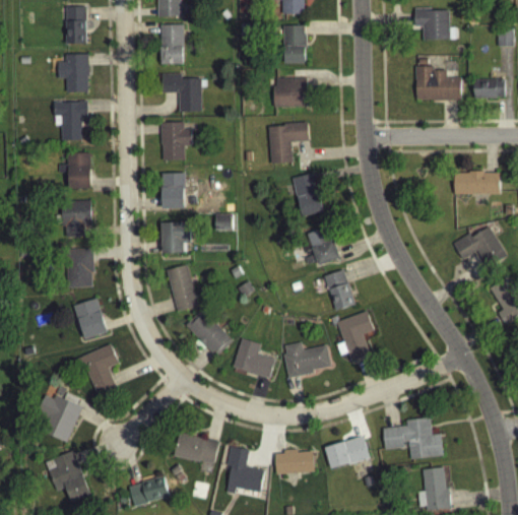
[(181,0),(181,16),(179,16),(158,16),(158,11),(158,0),(181,0)]
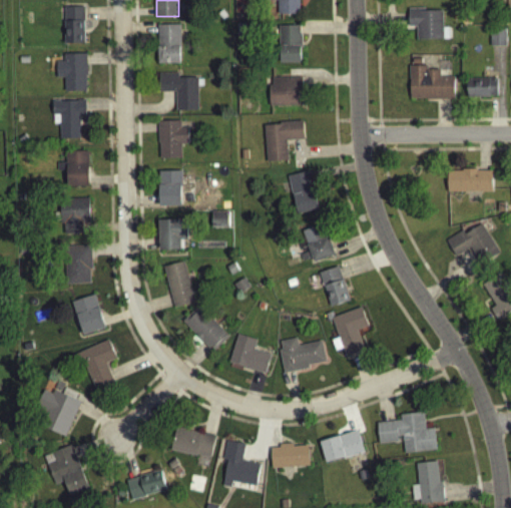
[(301,0),(301,13),(283,13),(279,13),(279,0),(301,0)]
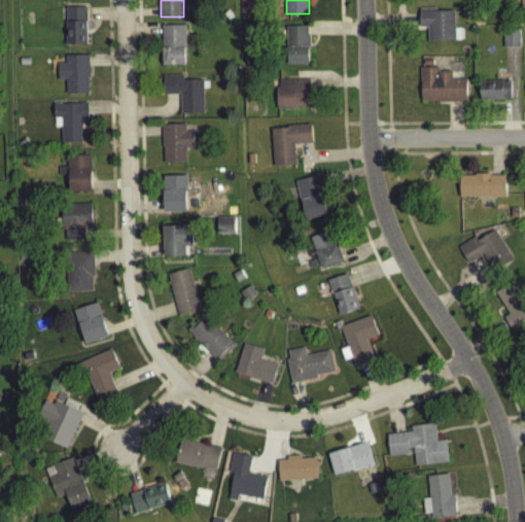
[(68,44),(68,6),(88,6),(88,12),(88,43),(68,44)]
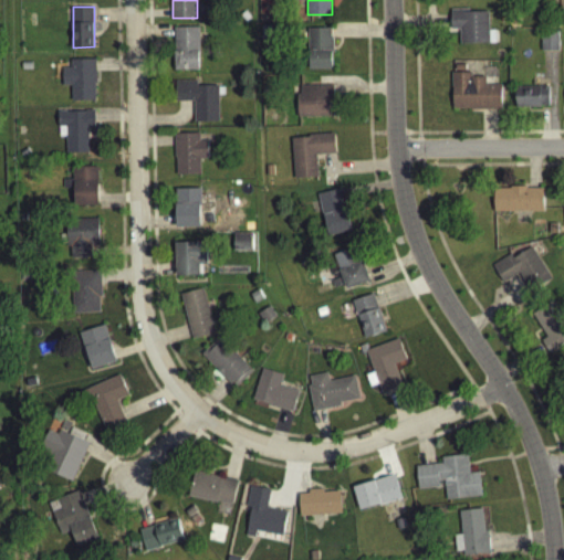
[(460,29),(452,29),(452,21),(451,9),(470,8),(470,11),(489,11),(490,43),(461,43),(460,29)]
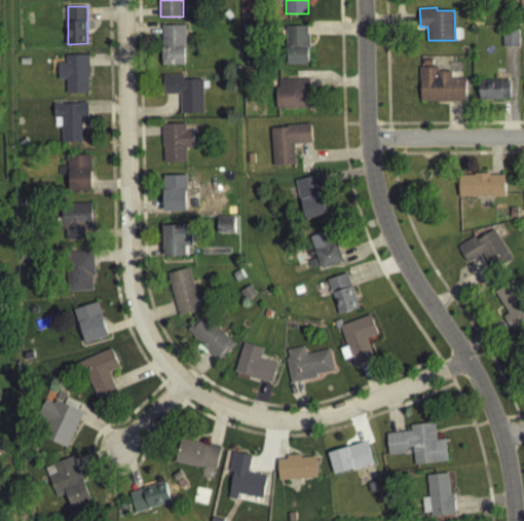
[(229,20),(224,14),(228,9),(234,15),(229,20)]
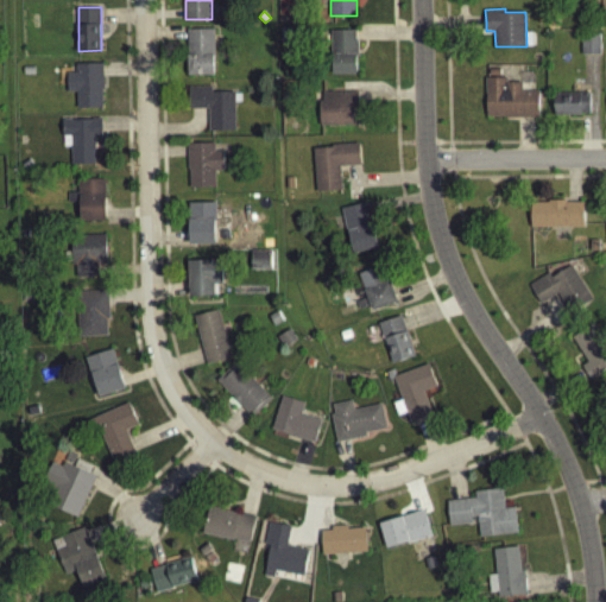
[(282,40),(281,27),(292,26),(294,39),(282,40)]
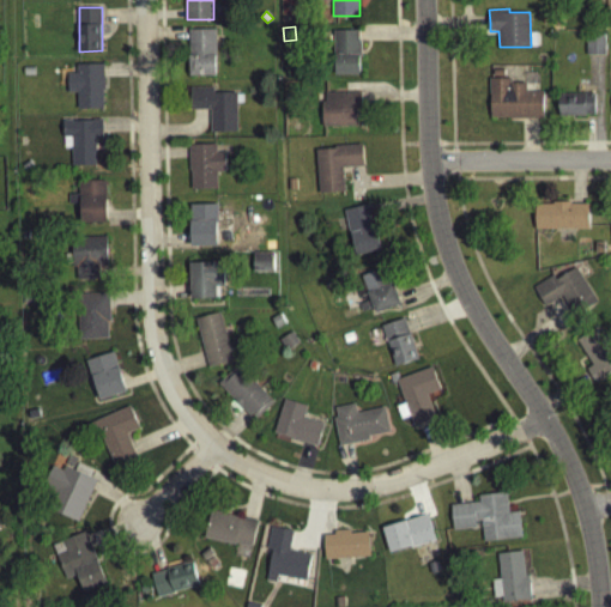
[(217,56),(217,76),(189,76),(189,32),(189,29),(215,29),(217,29),(217,56)]
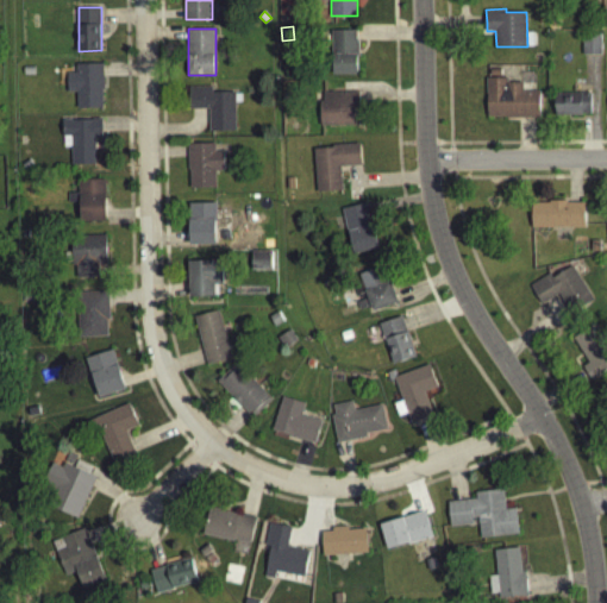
[(335,52),(332,52),(332,30),(357,30),(357,35),(357,39),(360,39),(360,56),(358,56),(358,74),(335,74),(335,52)]
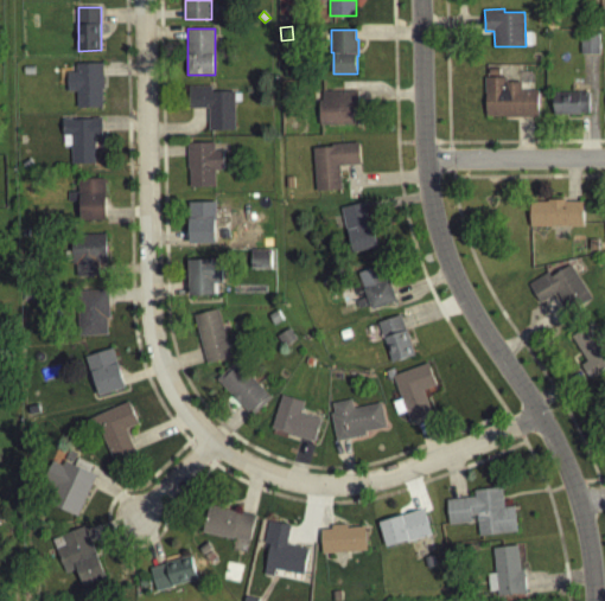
[(581,55),(581,33),(599,33),(599,53),(592,53),(581,55)]
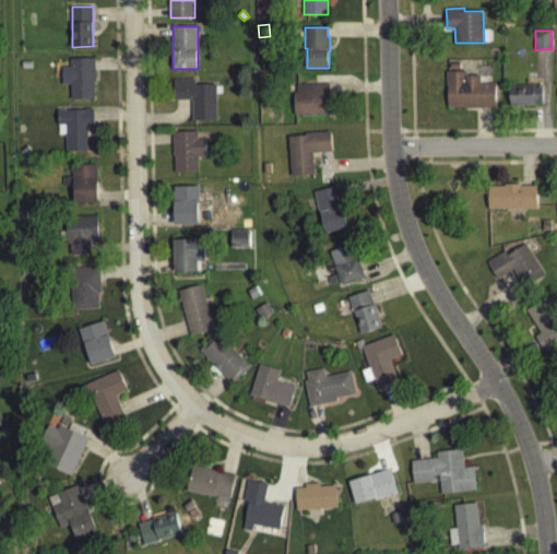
[(95,58),(95,63),(96,81),(95,81),(95,98),(72,98),(72,83),(63,83),(63,66),(71,66),(71,59),(95,58)]
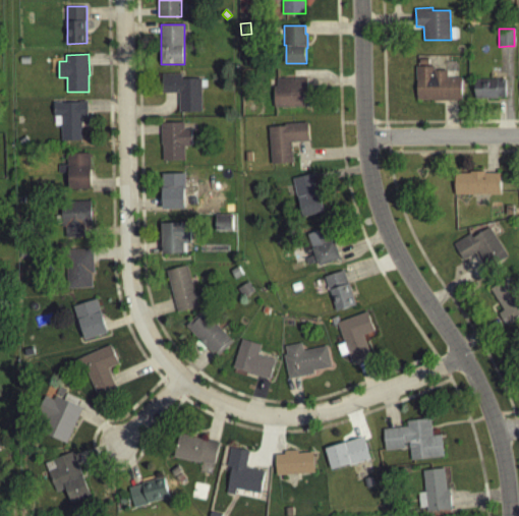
[(435,70),(448,70),(448,77),(461,77),(461,79),(461,100),(449,100),(418,100),(417,66),(418,66),(435,66),(435,70)]
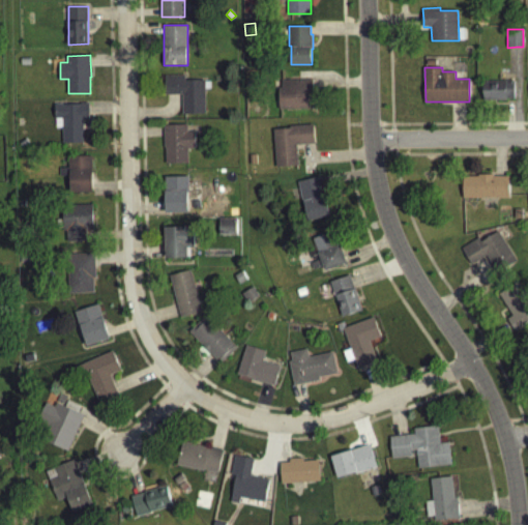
[(185,80),(205,80),(206,113),(185,114),(182,114),(182,93),(173,94),(166,94),(165,75),(184,75),(185,80)]
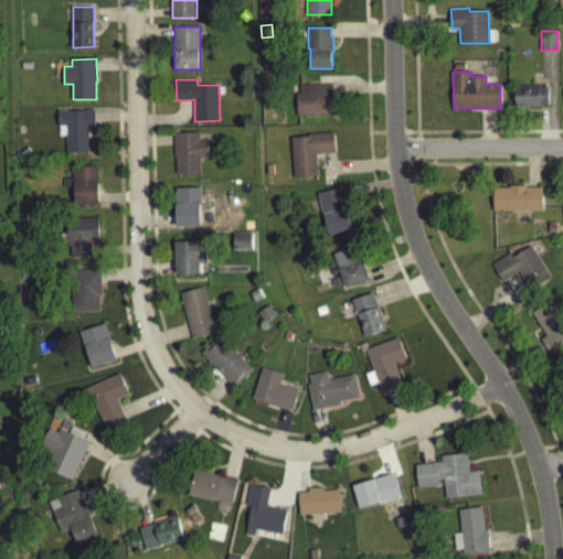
[(335,115),(299,116),(298,116),(297,93),(300,93),(300,85),(301,85),(333,84),(333,87),(335,115)]
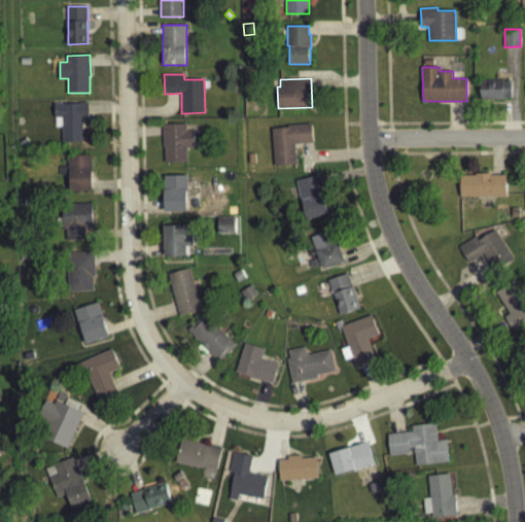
[(481,100),(481,81),(481,80),(512,79),(512,98),(508,98),(503,98),(503,99),(481,100)]
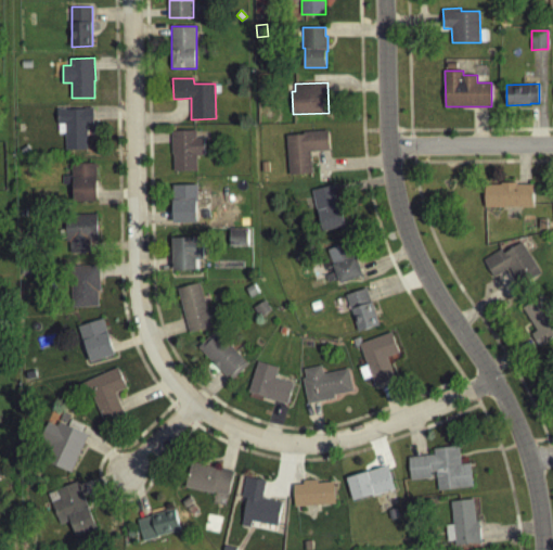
[(87,124),(88,149),(66,150),(65,123),(58,123),(58,109),(93,107),(93,113),(93,124),(87,124)]
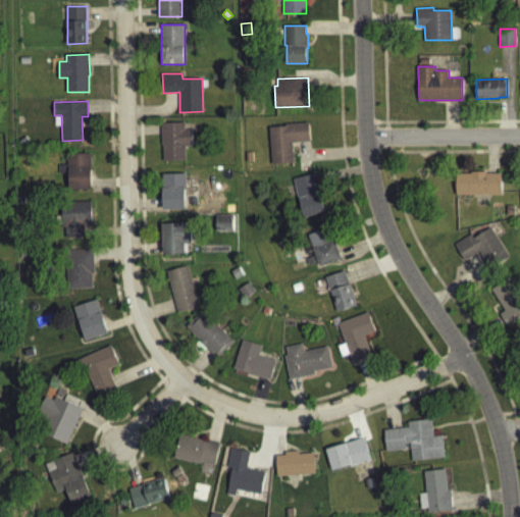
[(186,146),(186,161),(184,161),(163,161),(163,145),(162,145),(162,130),(161,122),(164,122),(184,121),(184,130),(192,130),(192,146),(186,146)]
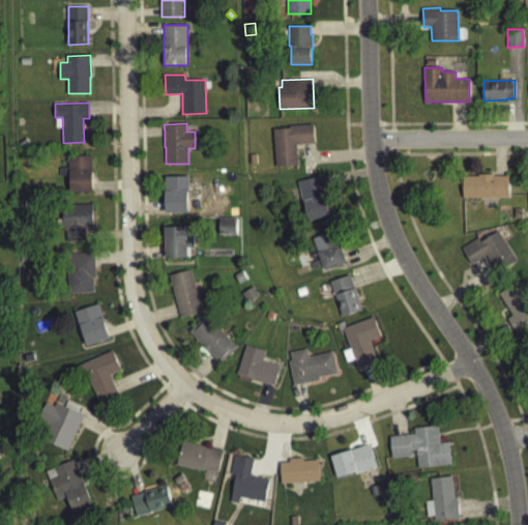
[(297,144),(299,166),(279,167),(276,167),(274,128),(290,127),(290,126),(299,125),(315,124),(316,143),(306,144),(297,144)]
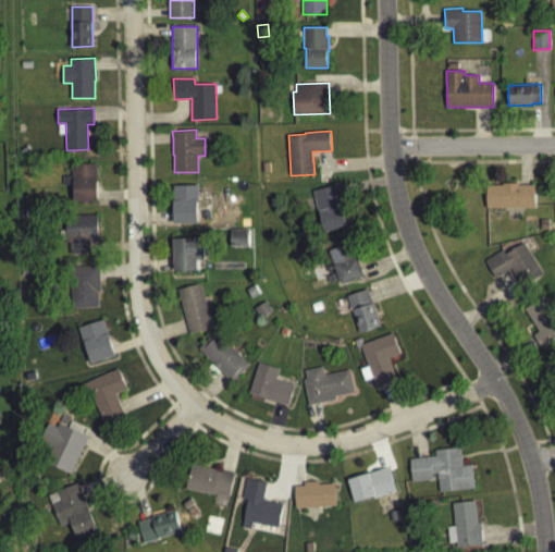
[(97,163),(98,196),(98,201),(74,201),(73,180),(72,180),(72,163),(97,163)]
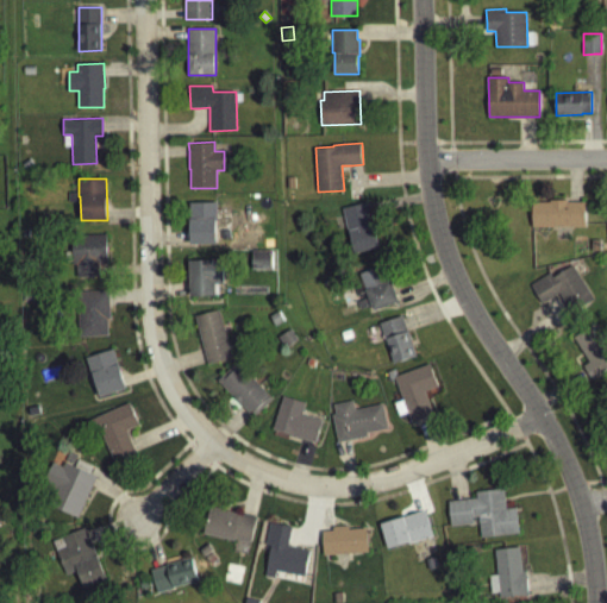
[(550,202),(550,200),(568,200),(568,202),(576,202),(587,202),(587,224),(587,227),(532,227),(532,202),(550,202)]
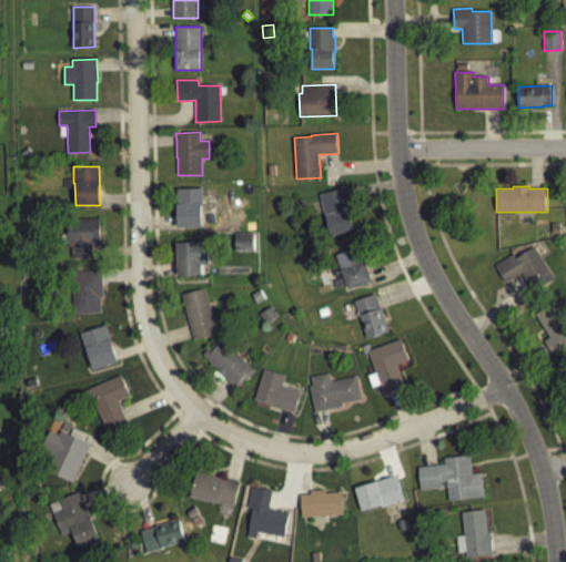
[(178,188),(200,188),(202,188),(202,228),(178,228),(178,222),(178,188)]
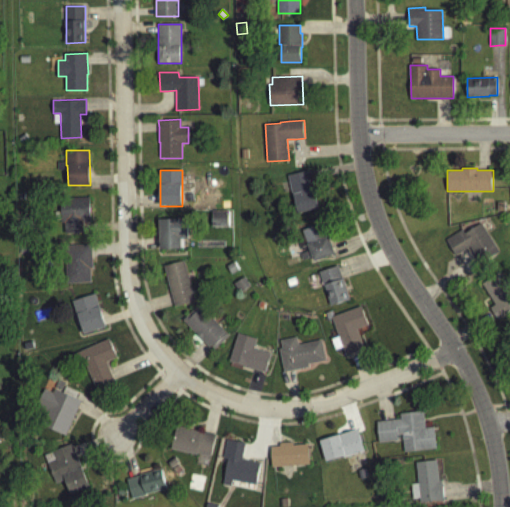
[(297,213),(296,210),(289,180),(288,175),(311,170),(312,176),(320,208),(297,213)]
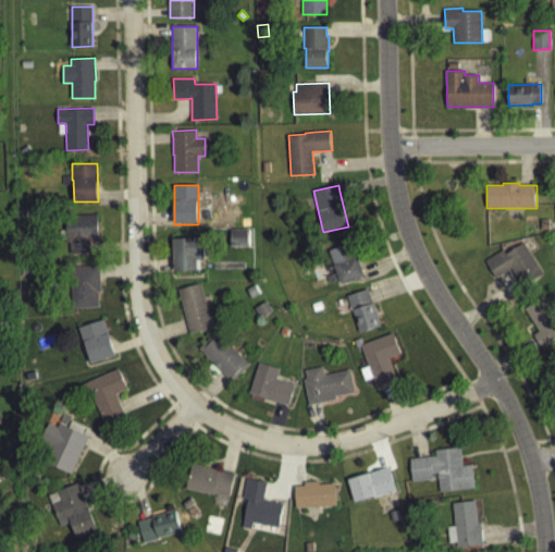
[(90,242),(90,248),(90,255),(71,255),(71,242),(64,242),(64,215),(98,213),(98,241),(90,242)]
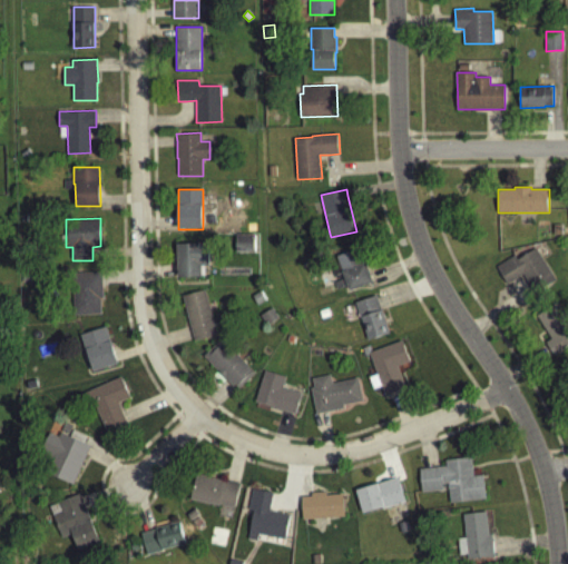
[(236,253),(236,235),(255,235),(255,253),(236,253)]
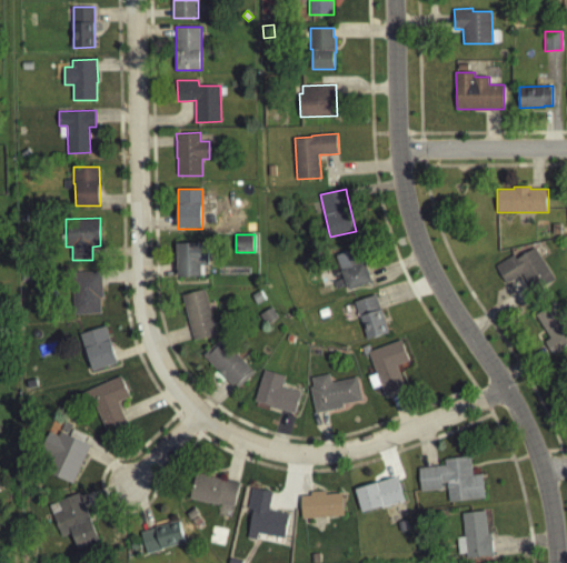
[(178,277),(177,269),(177,243),(209,242),(209,244),(209,265),(201,265),(202,274),(202,277),(178,277)]
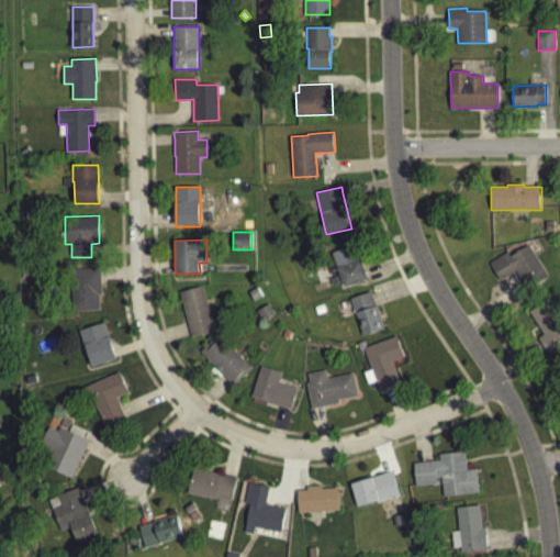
[(515,271),(507,276),(500,281),(489,263),(506,253),(508,257),(529,245),(548,277),(526,289),(515,271)]
